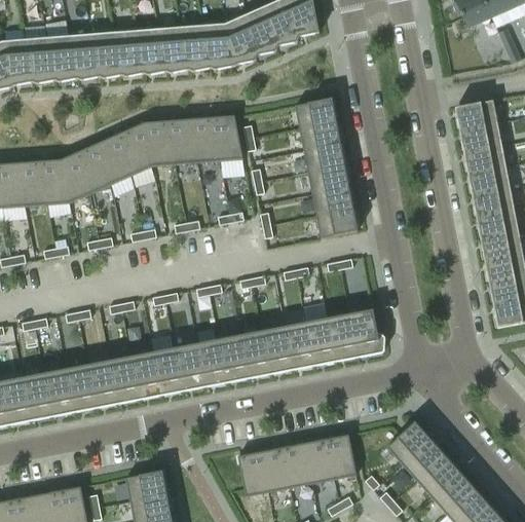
[(276,46),(297,37),(290,0),(275,0),(268,3),(276,46)]
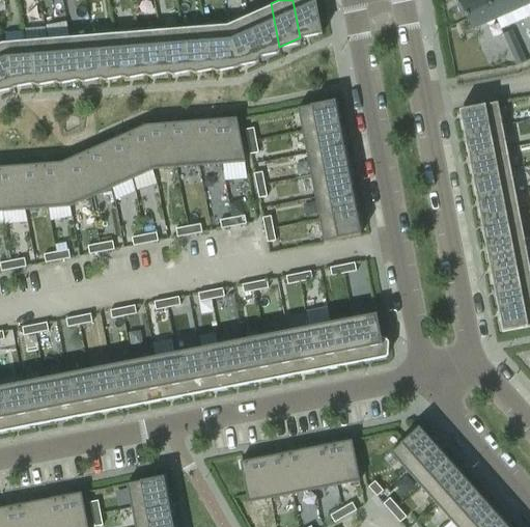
[(293,0),(300,37),(322,28),(315,0),(293,0)]
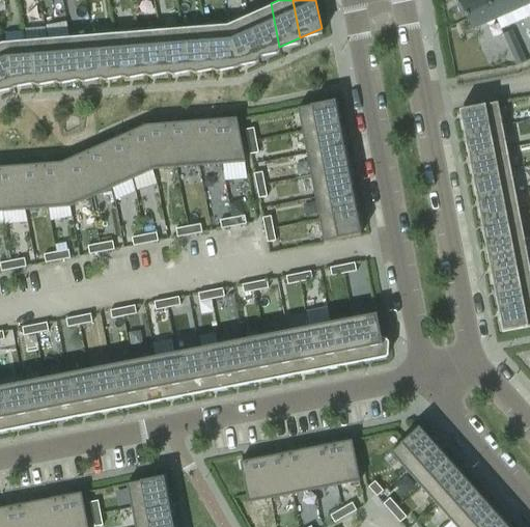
[(498,15),(492,0),(459,0),(456,1),(462,12),(465,11),(467,15),(468,15),(472,25),(498,15)]
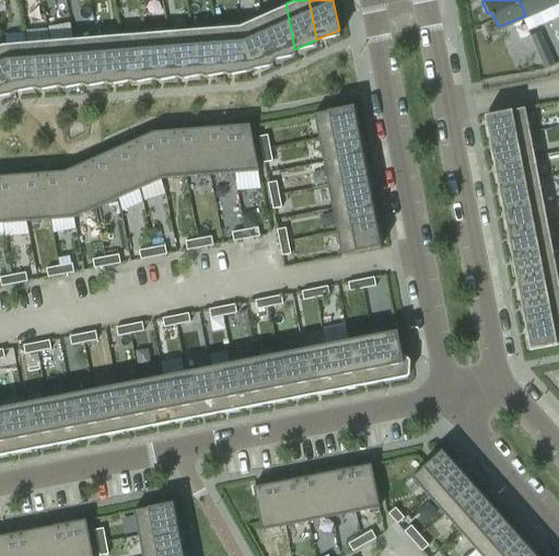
[(519,0),(525,15),(550,3),(549,0),(519,0)]
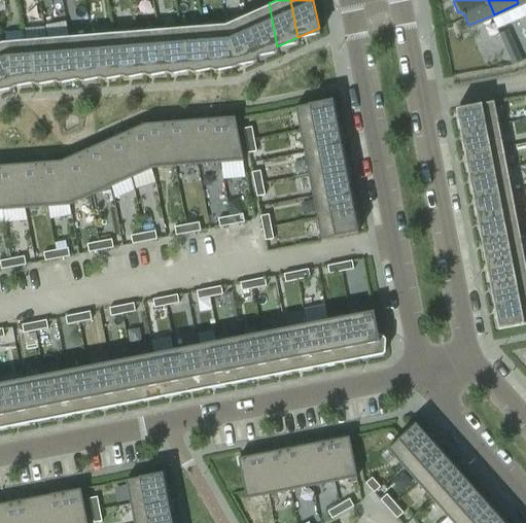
[(247,12),(255,57),(277,46),(269,3),(247,12)]
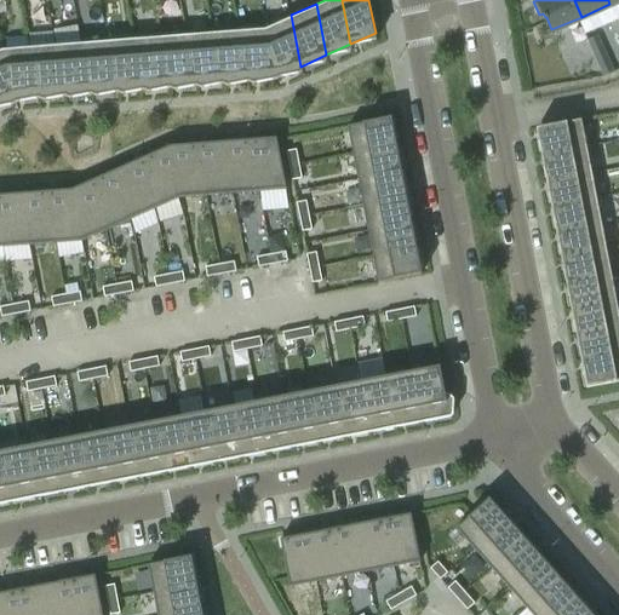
[(279,76),(301,67),(291,15),(267,26),(276,76),(279,76)]
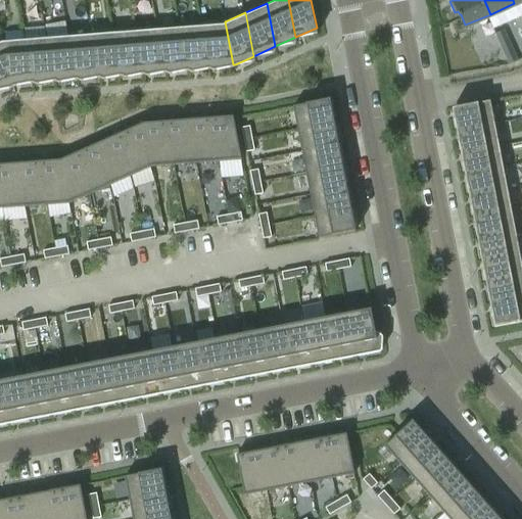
[(233,64),(225,21),(202,24),(210,66),(233,64)]
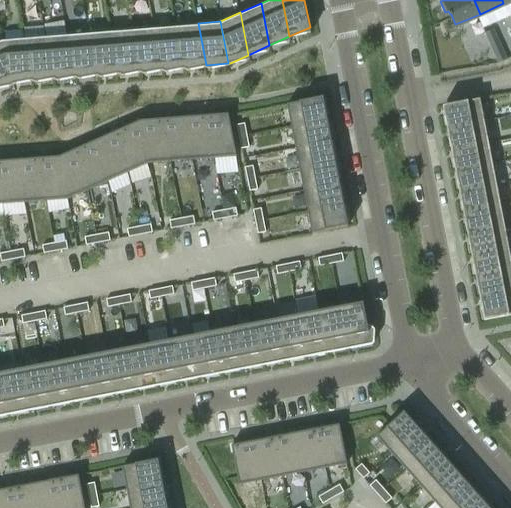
[(198,23),(177,25),(185,66),(206,65),(198,23)]
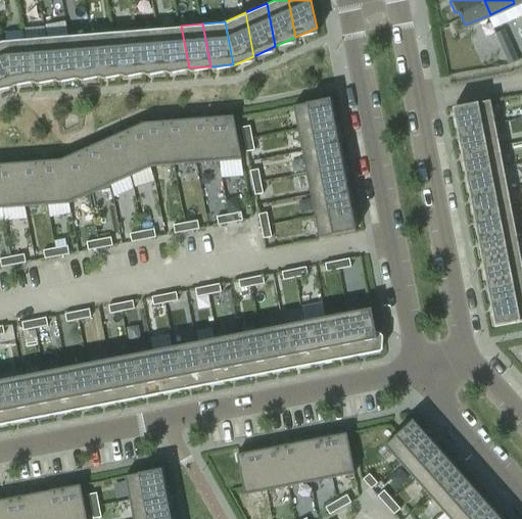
[(181,26),(158,28),(167,69),(189,67),(181,26)]
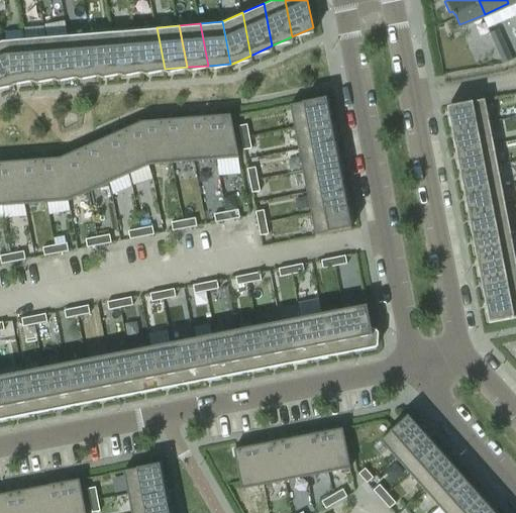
[(490,29),(497,45),(505,41),(498,26),(490,29)]
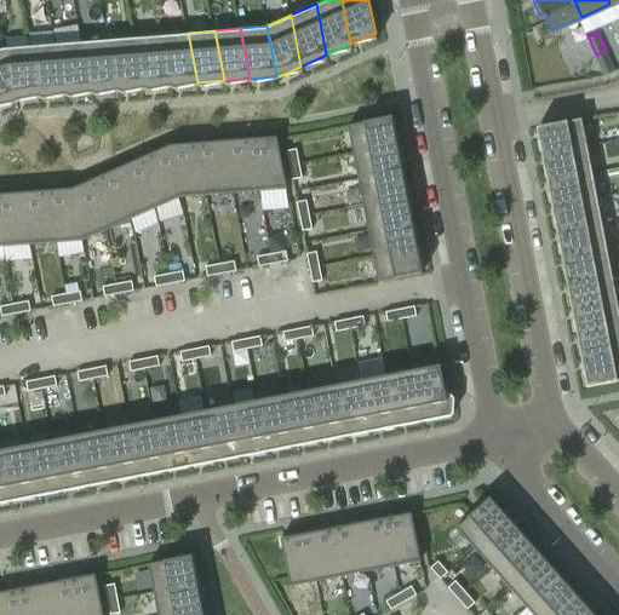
[(171,85),(198,82),(188,33),(161,34),(171,85)]
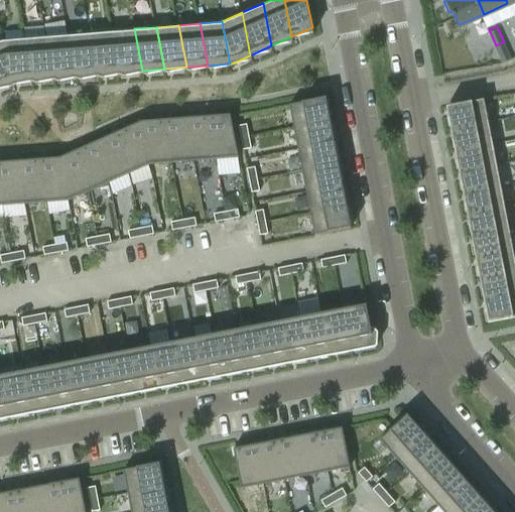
[(113,30),(121,72),(142,71),(134,28),(113,30)]
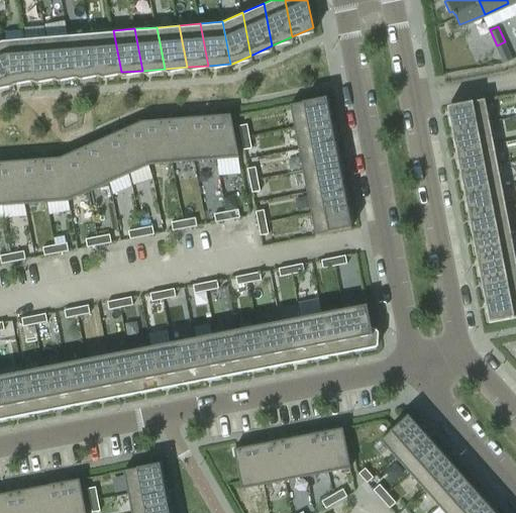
[(121,72),(113,30),(91,32),(99,74),(121,72)]
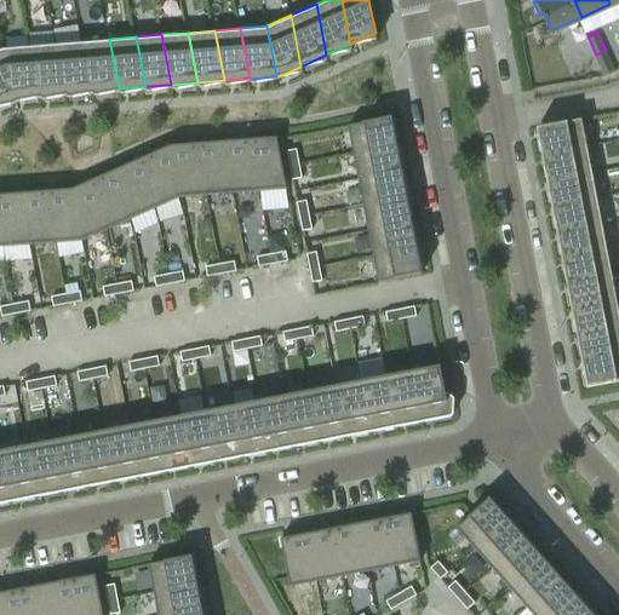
[(119,88),(109,39),(82,40),(92,91),(119,88)]
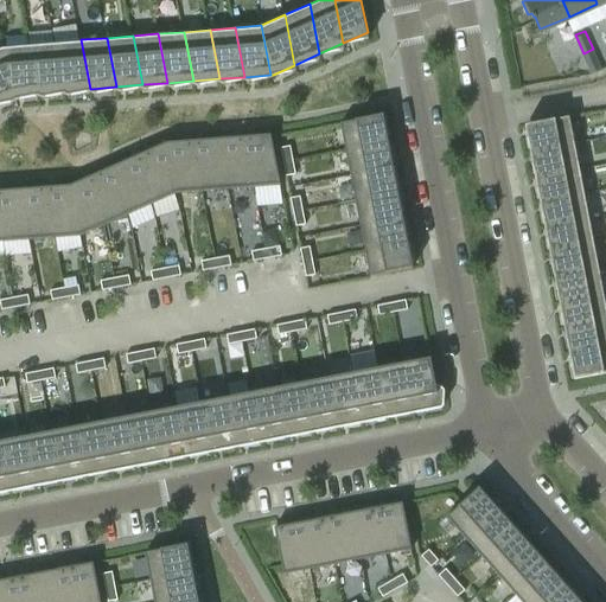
[(56,42),(65,90),(90,89),(81,39),(56,42)]
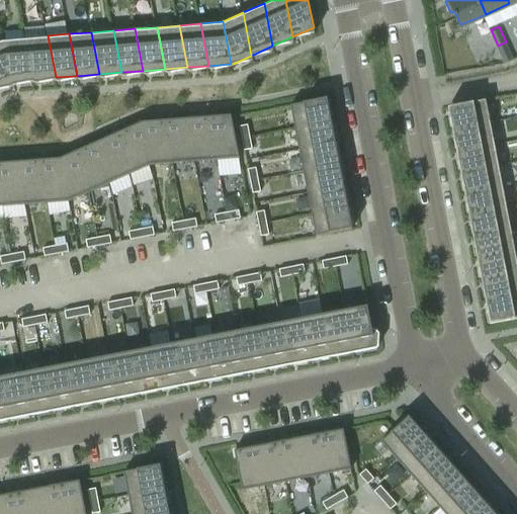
[(56,77),(48,35),(25,37),(33,79),(56,77)]
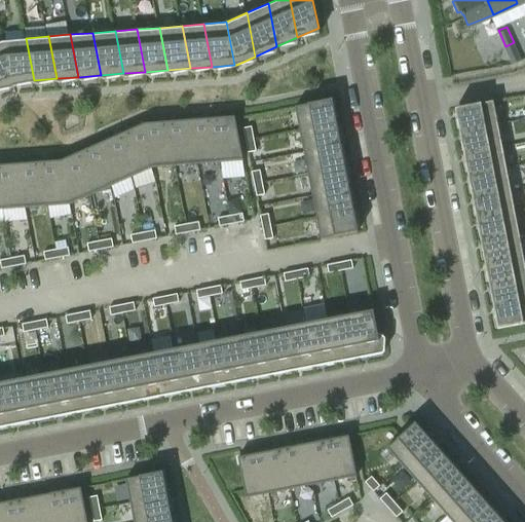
[(26,38),(3,39),(11,82),(34,80),(26,38)]
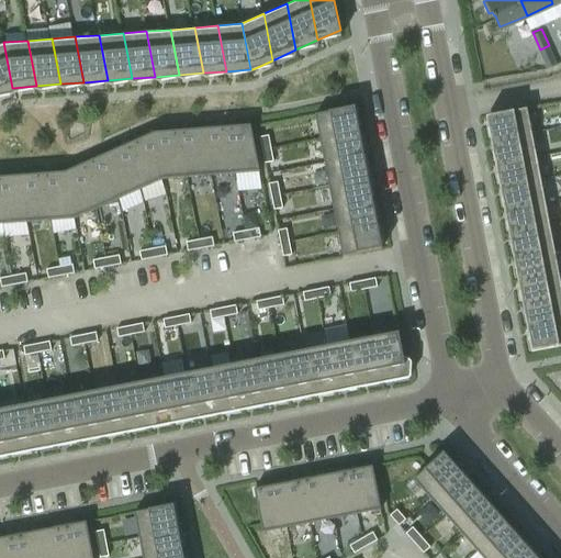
[(0,92),(12,88),(3,42),(0,43),(0,92)]
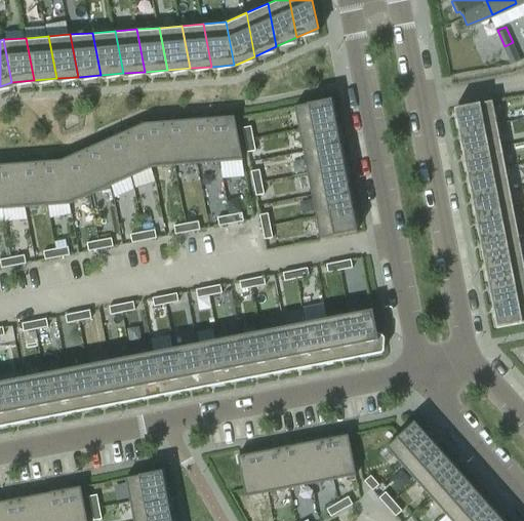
[(505,46),(512,62),(520,58),(513,42),(505,46)]
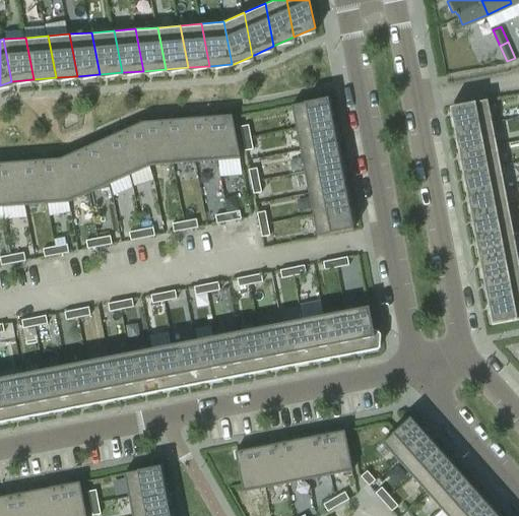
[(292,104),(296,126),(333,119),(328,97),(292,104)]
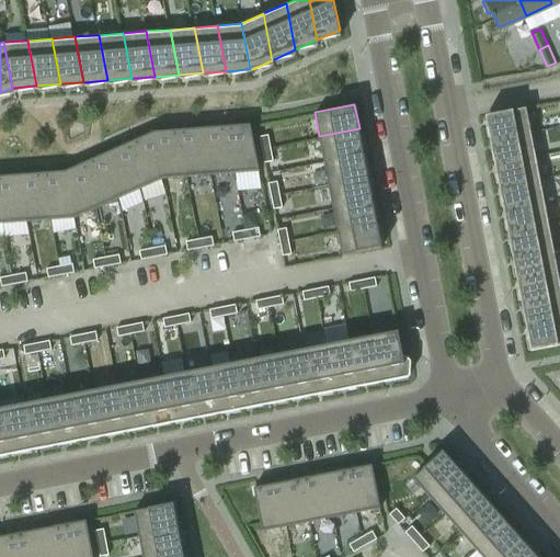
[(490,138),(493,137),(530,129),(526,105),(486,113),(490,138)]
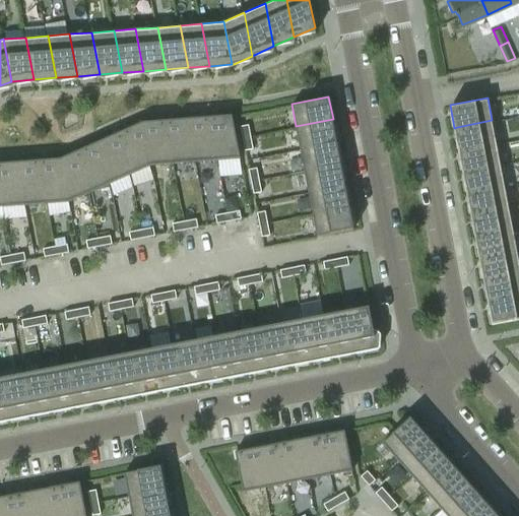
[(209,116),(217,156),(240,154),(232,113),(209,115),(209,116)]
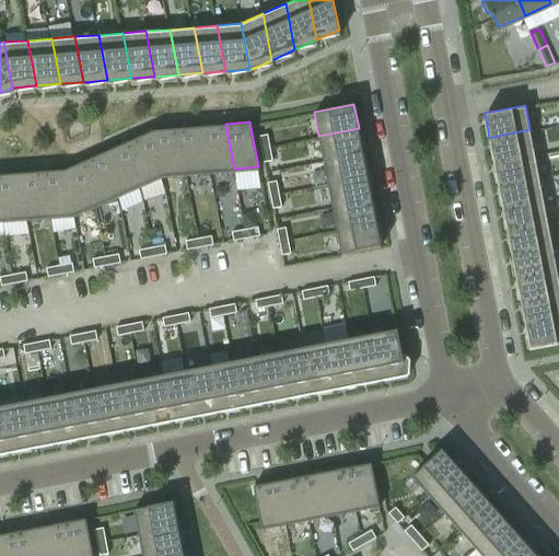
[(201,127),(210,171),(234,169),(225,125),(225,124),(201,125),(201,127)]
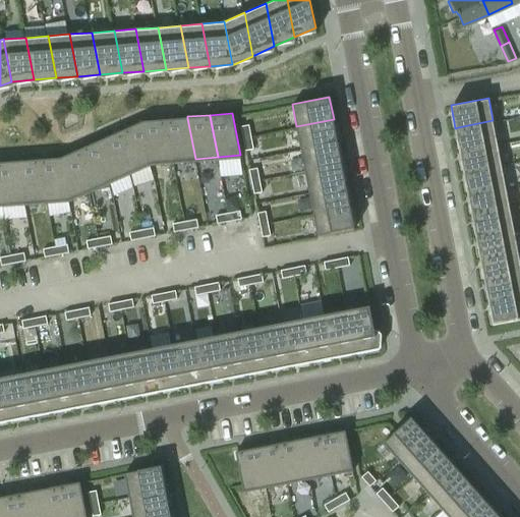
[(187,118),(187,116),(166,118),(166,119),(173,160),(195,159),(187,118)]
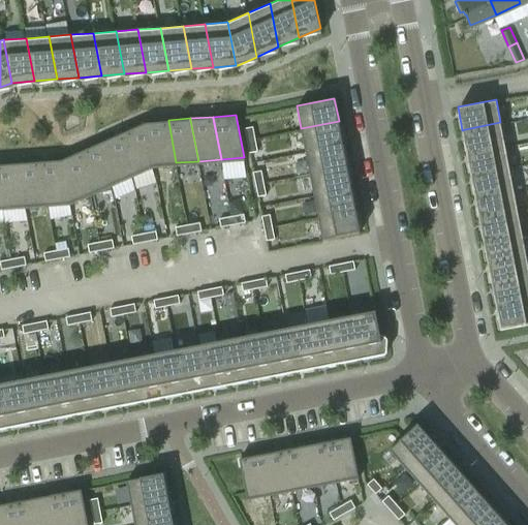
[(168,121),(168,120),(146,122),(146,123),(154,165),(156,164),(176,162),(168,121)]
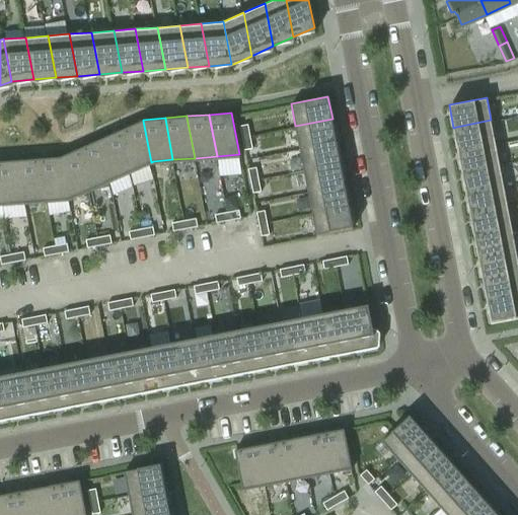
[(295,126),(300,147),(337,140),(333,119),(295,126)]
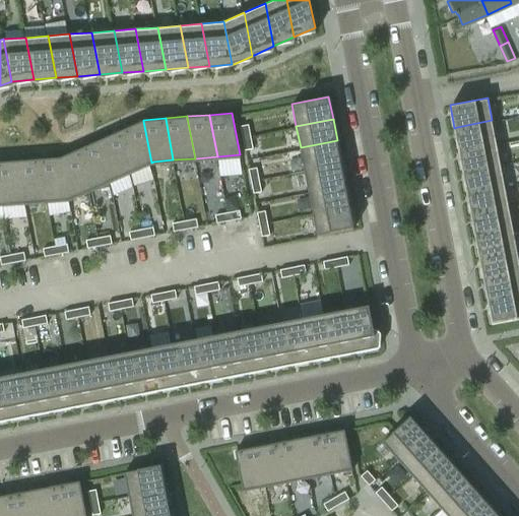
[(143,121),(143,120),(123,129),(123,130),(131,172),(151,163),(143,121)]
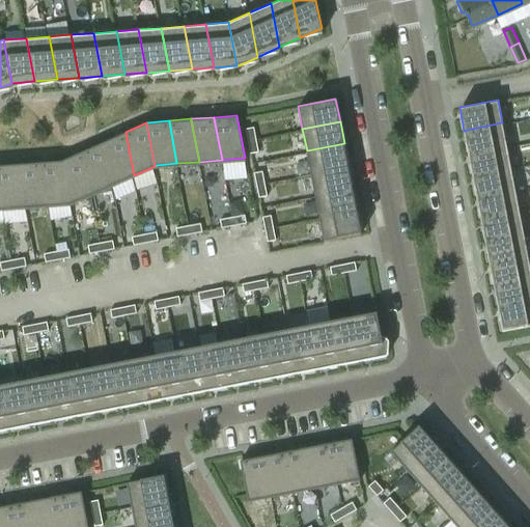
[(471,151),(506,145),(502,122),(467,130),(464,131),(468,153),(471,151)]
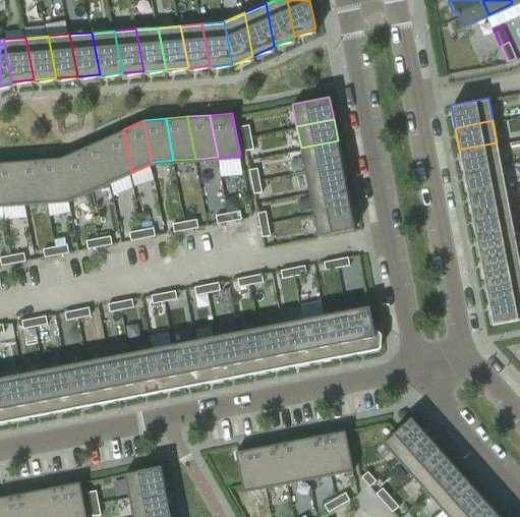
[(241,124),(243,136),(251,134),(249,122),(241,124)]
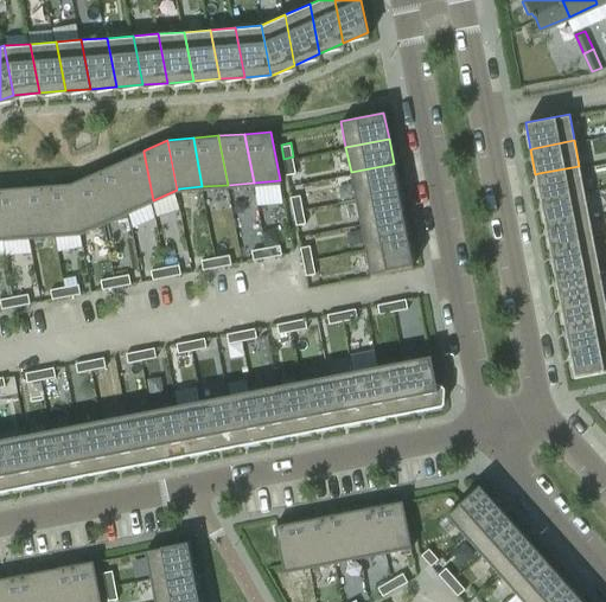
[(128,211),(153,200),(144,152),(144,151),(119,161),(120,162),(128,211)]
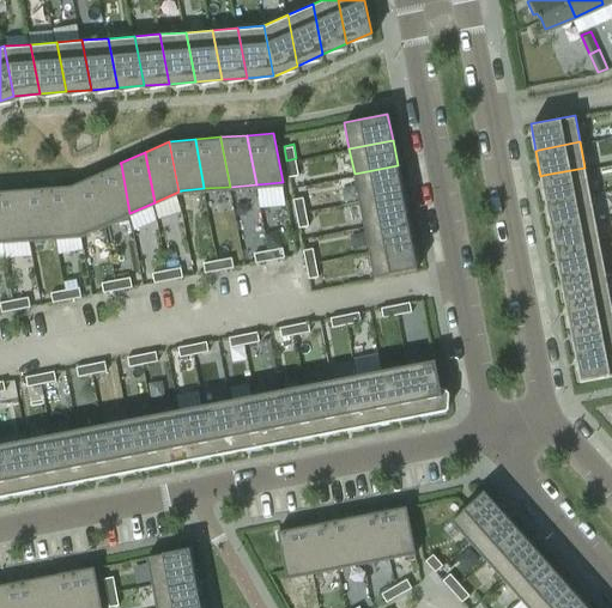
[(296,158),(286,160),(290,175),(300,172),(296,158)]
